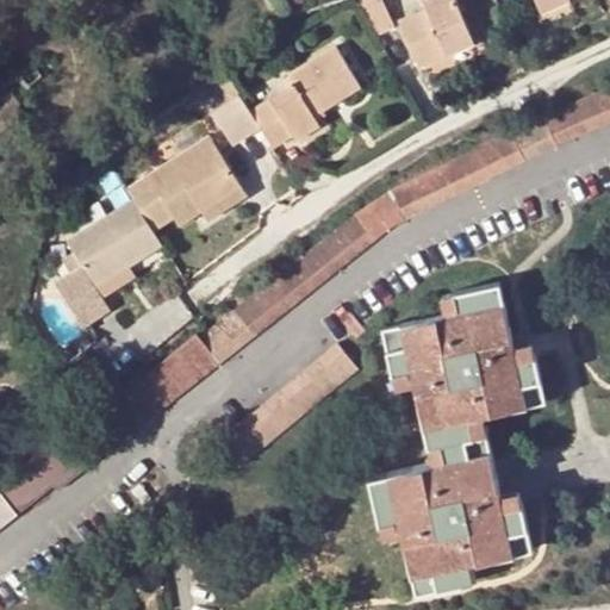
[(396,26),(383,0),(361,0),(355,2),(375,36),(396,26)]
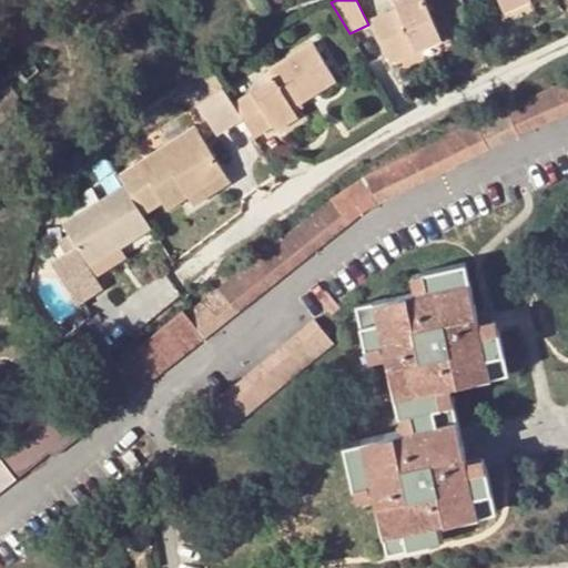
[(443,39),(425,0),(393,0),(396,8),(372,19),(389,62),(443,39)]
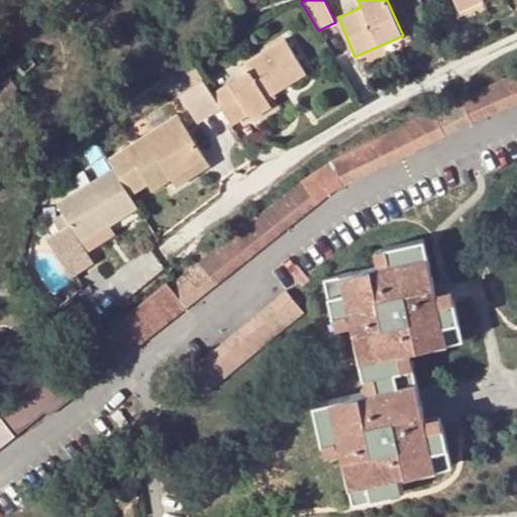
[(455,0),(459,9),(481,0),(455,0)]
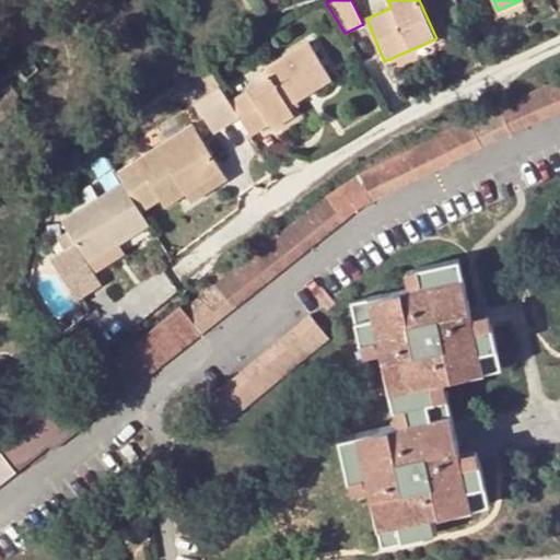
[(333,79),(310,42),(265,69),(270,78),(229,102),(238,117),(249,136),(270,124),(271,127),(294,114),(289,105),(333,79)]
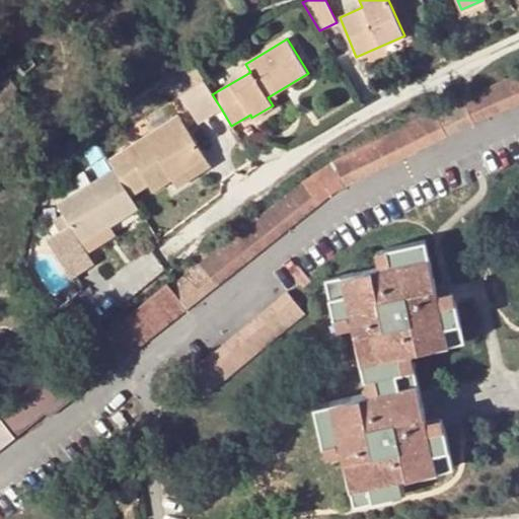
[(40,52),(35,48),(28,53),(33,58),(40,52)]
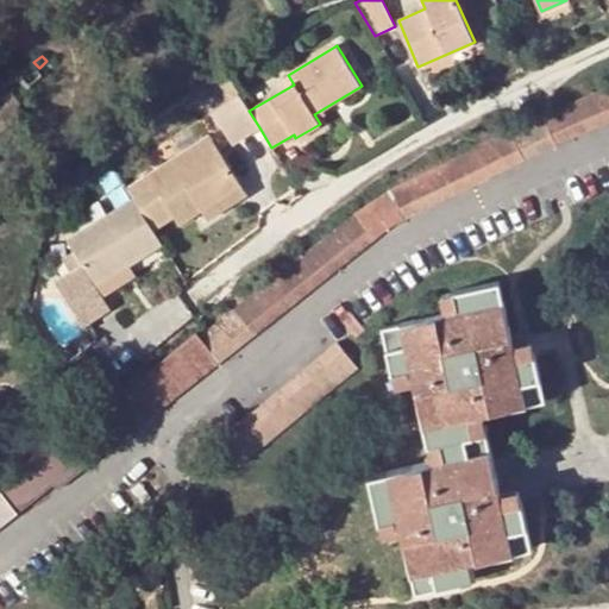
[(608,86),(544,115),(557,145),(608,121),(608,86)]
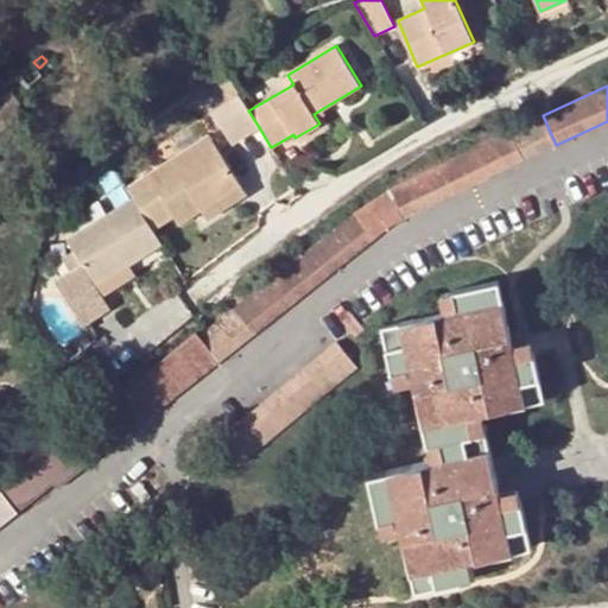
[(248,111),(238,94),(211,112),(233,144),(259,127),(248,111)]
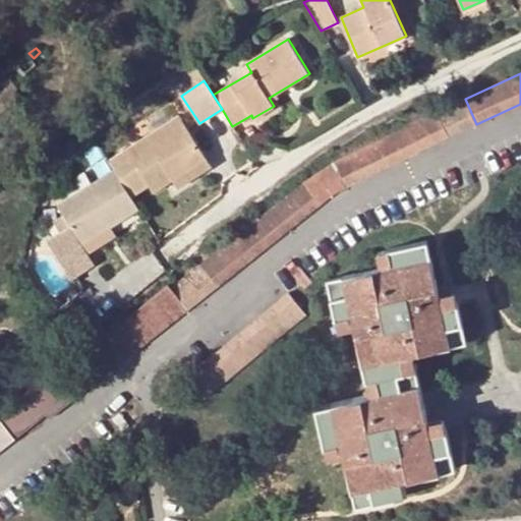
[(476,124),(465,99),(438,112),(335,163),(321,172),(312,177),(305,182),(172,288),(188,309),(322,205),(328,199),(335,193),(347,186),(450,137),(476,124)]
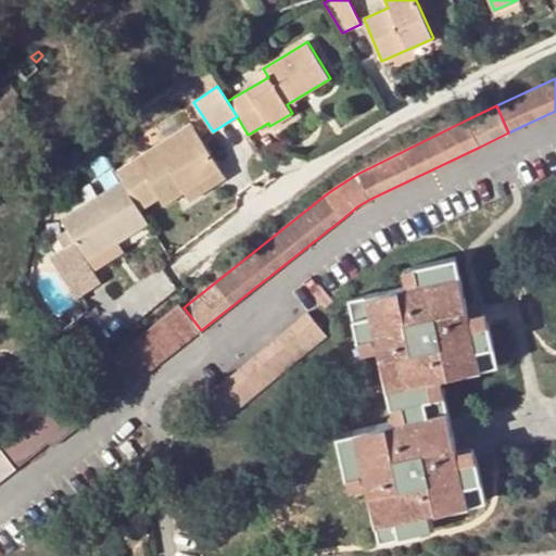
[(219,166),(191,124),(116,173),(122,181),(140,210),(159,197),(163,203),(184,190),(219,166)]
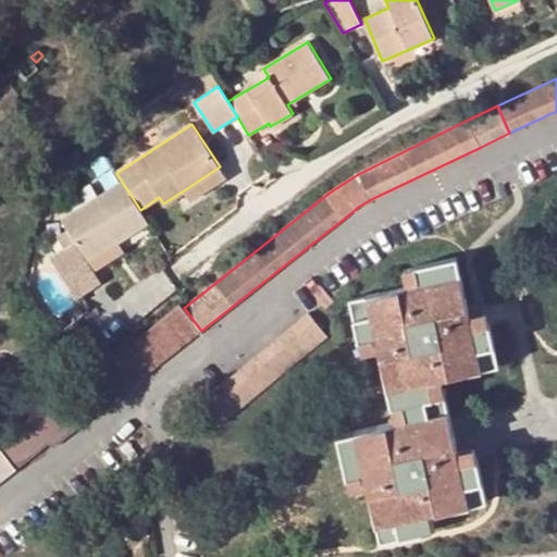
[(226,176),(220,166),(184,190),(189,200),(226,176)]
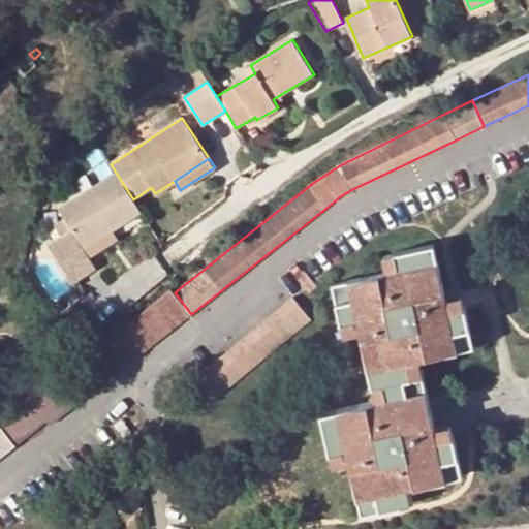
[(133,199),(116,173),(59,210),(65,219),(55,225),(62,237),(50,246),(73,282),(96,267),(89,256),(84,248),(113,228),(141,211),(133,199)]
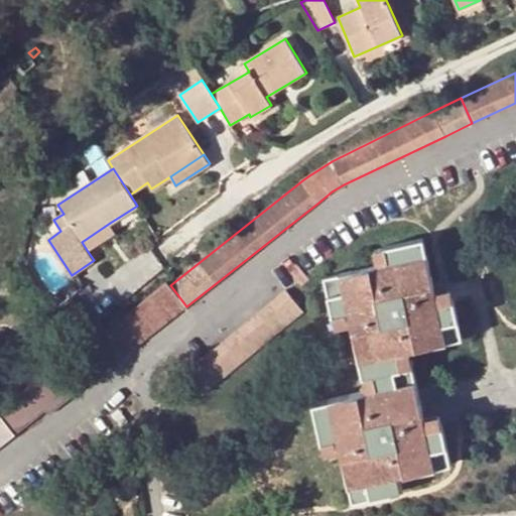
[(115,232),(110,223),(82,242),(87,250),(115,232)]
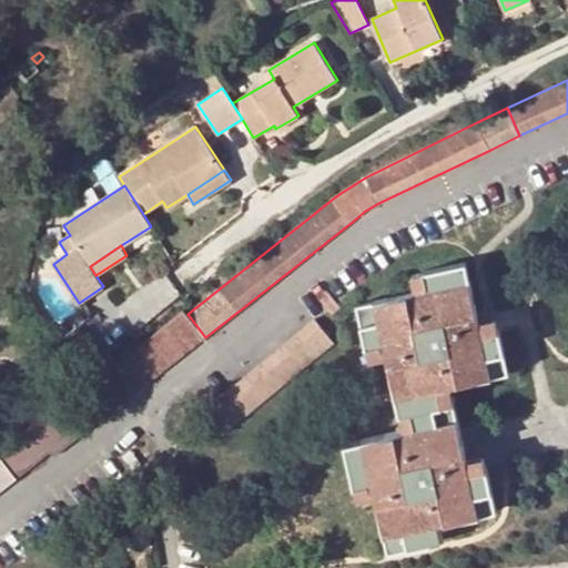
[(399,414),(443,405),(437,388),(450,385),(508,373),(498,328),(482,333),(479,321),(465,263),(423,273),(427,290),(416,293),(357,306),(367,350),(384,345),(399,414)]
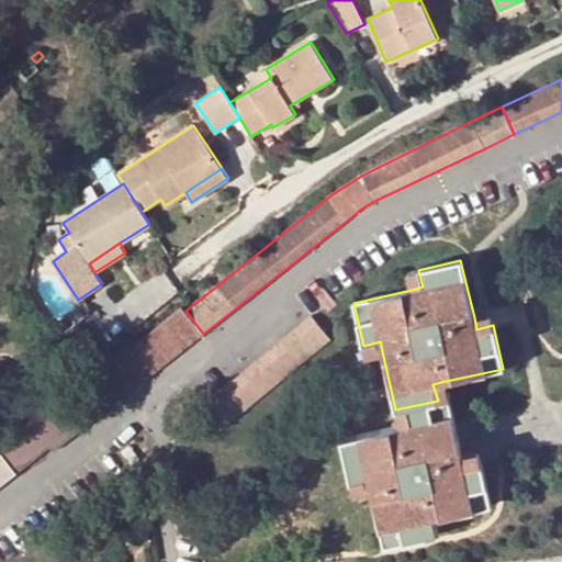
[(412,290),(423,287),(418,270),(407,272),(412,290)]
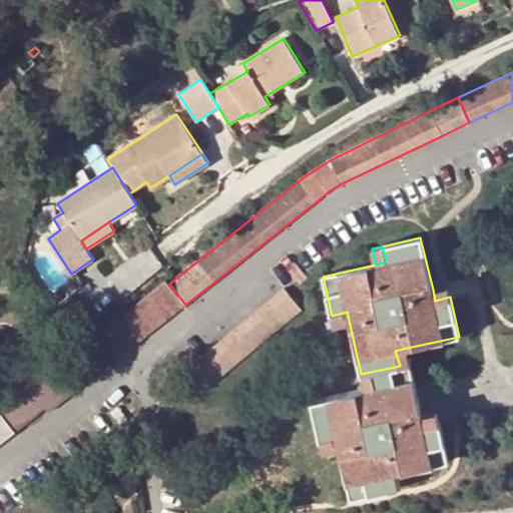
[(169,284),(167,281),(84,347),(102,371),(185,305),(169,284)]
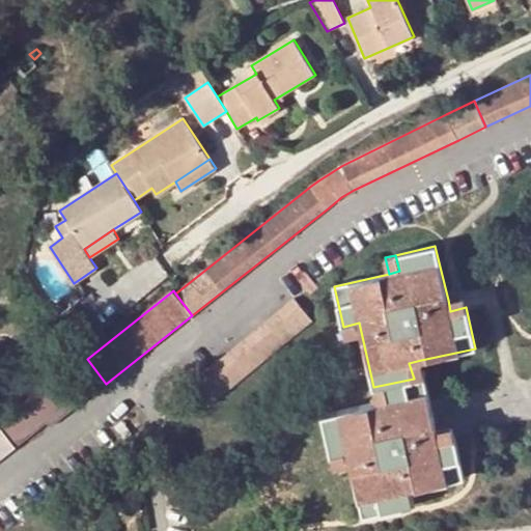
[(448,300),(450,311),(466,307),(464,296),(448,300)]
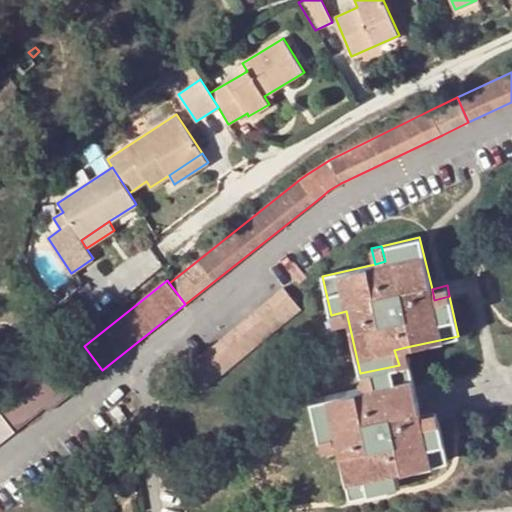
[(301,308),(284,287),(184,370),(201,391),(301,308)]
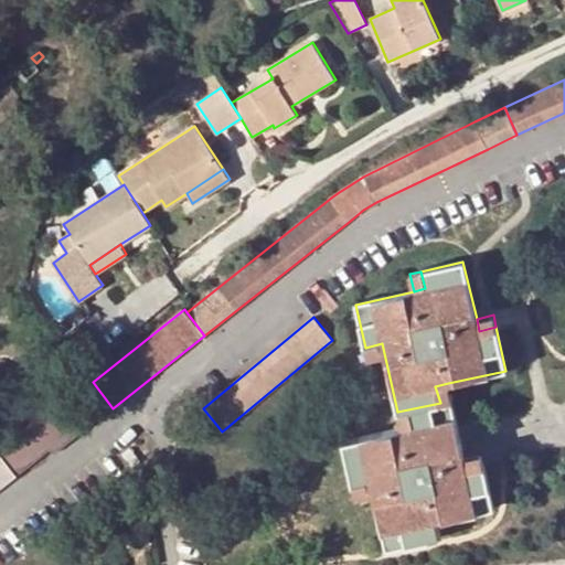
[(365,348),(368,358),(384,354),(382,343),(365,348)]
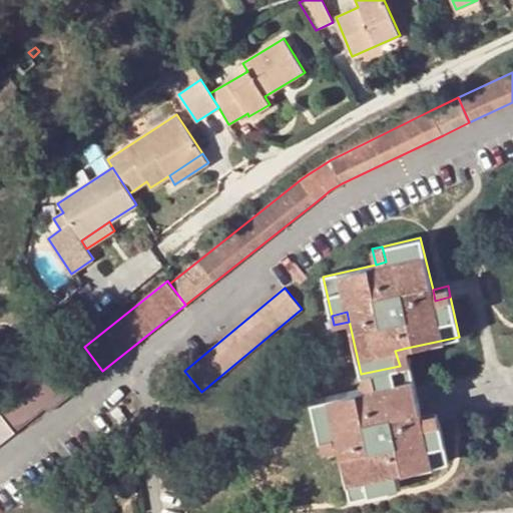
[(400,366),(410,363),(407,348),(395,351),(400,366)]
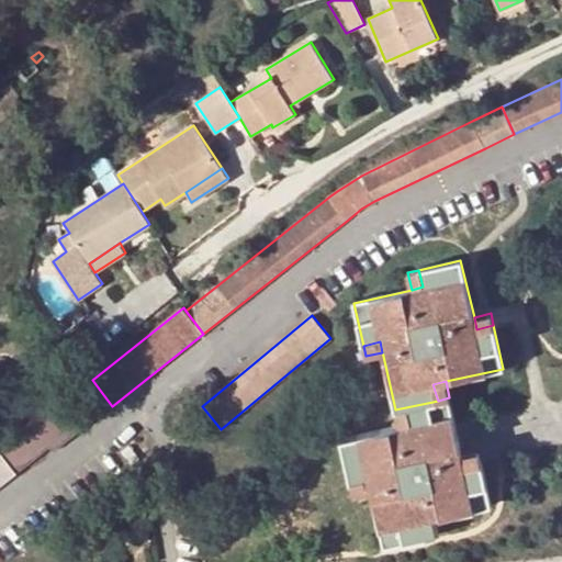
[(99,416),(76,384),(0,442),(0,451),(17,473),(51,446),(54,451),(99,416)]
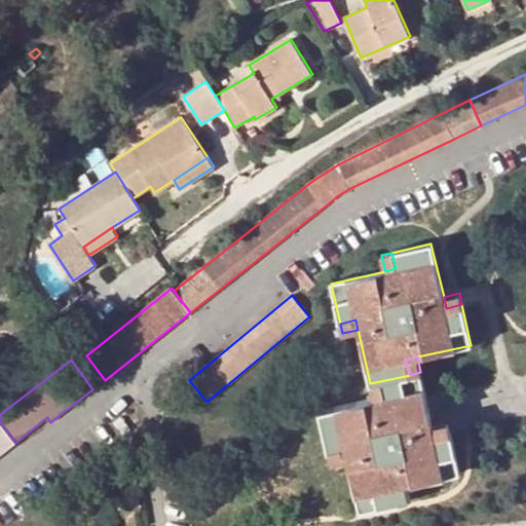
[(433,425),(420,372),(410,375),(370,383),(374,400),(320,412),(329,451),(344,447),(346,458),(360,512),(398,502),(393,486),(460,471),(451,433),(436,437),(433,425)]
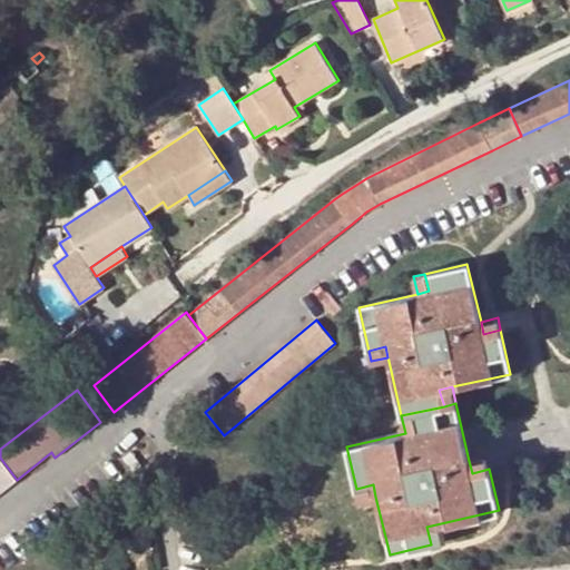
[(489,469),(485,457),(469,461),(472,473),(489,469)]
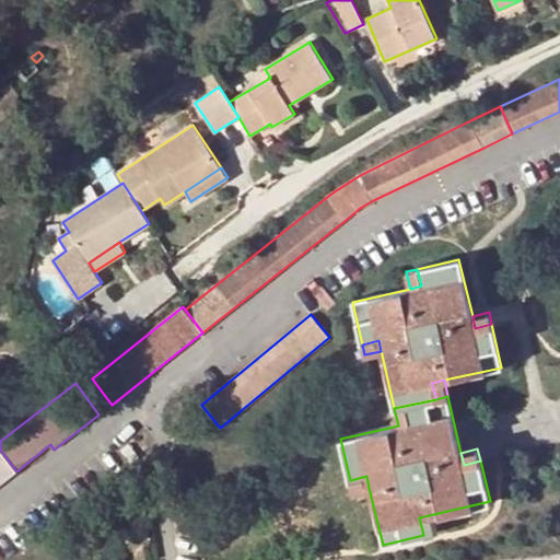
[(0,483),(16,471),(0,450),(0,483)]
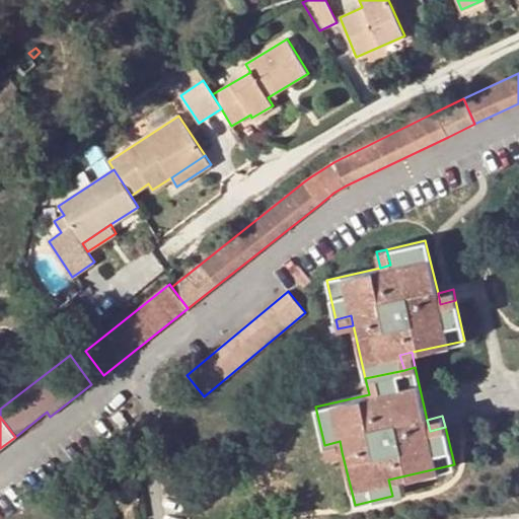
[(340,441),(324,445),(326,455),(342,452),(340,441)]
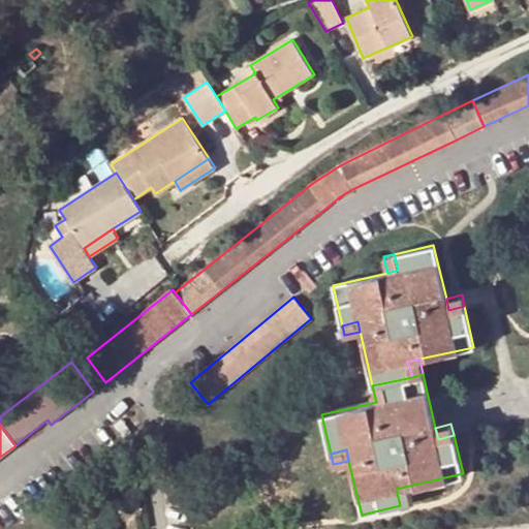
[(410,503),(407,487),(396,489),(400,505),(410,503)]
